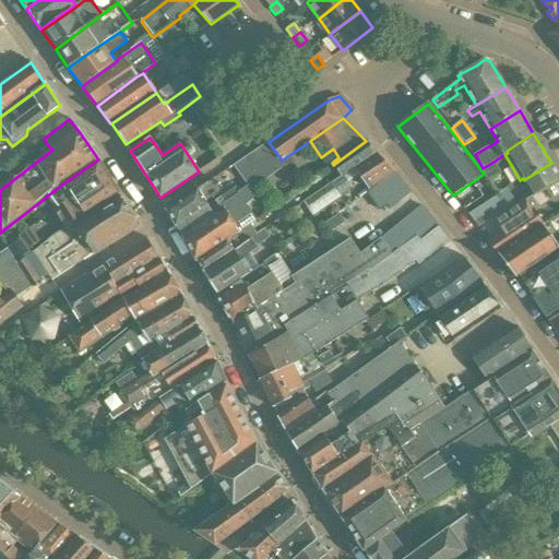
[(44,139),(35,146),(39,153),(48,145),(44,139)]
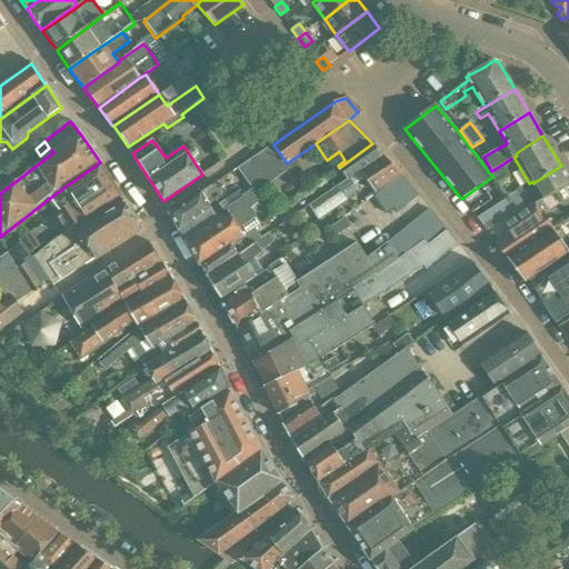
[(351,159),(339,168),(347,179),(359,171),(380,156),(382,155),(376,147),(373,143),(372,143),(351,159)]
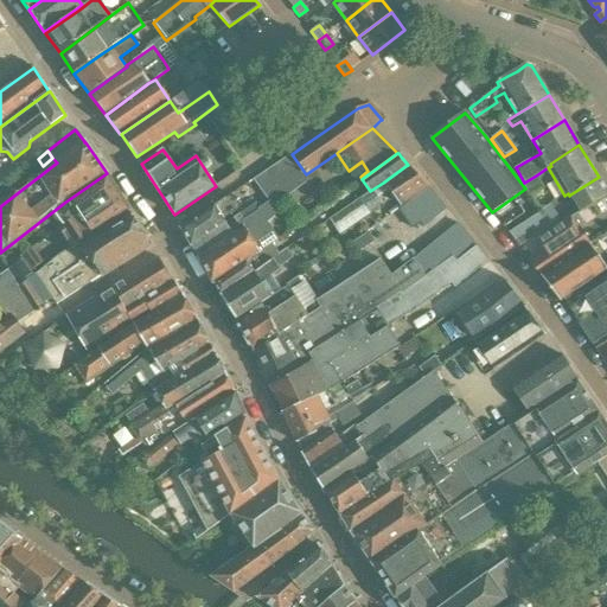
[(292,154),(254,180),(269,202),(273,206),(274,205),(310,180),(306,174),(292,154)]
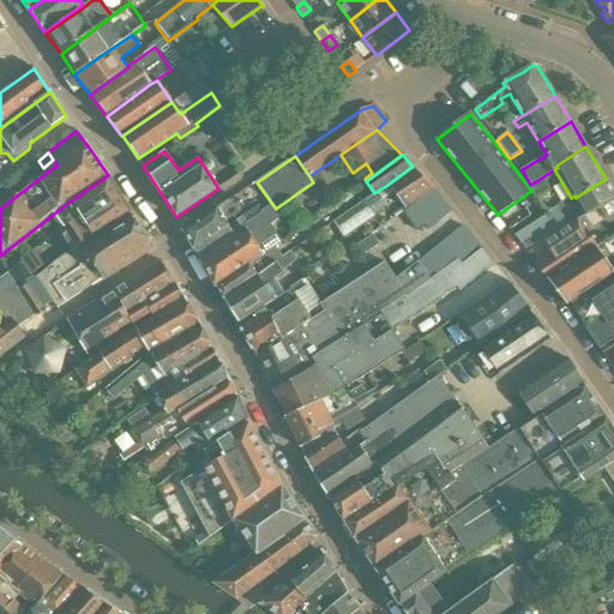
[(432,190),(433,190),(411,169),(389,186),(404,209),(409,205),(432,190)]
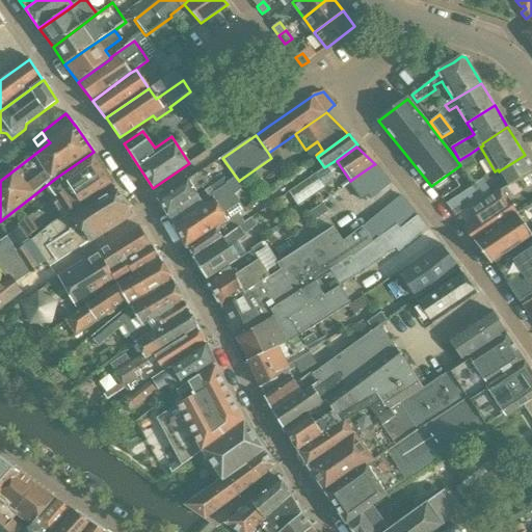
[(56,178),(47,185),(51,193),(55,200),(71,189),(73,193),(98,178),(95,174),(104,168),(94,152),(56,178)]
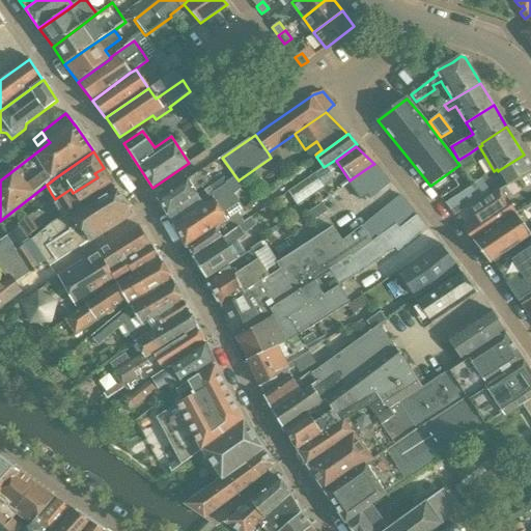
[(458,160),(457,160),(463,169),(463,170),(464,170),(475,164),(469,154),(458,160)]
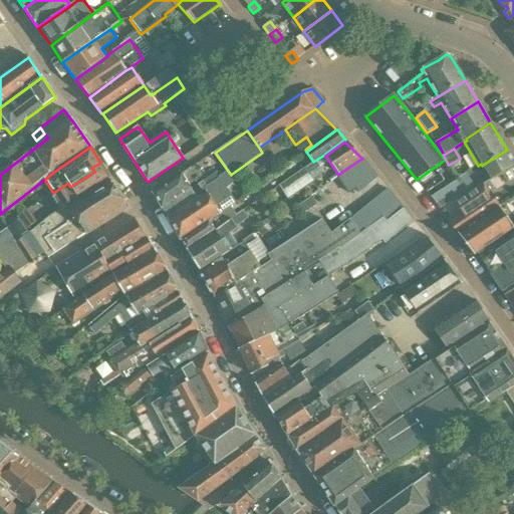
[(483,165),(482,166),(484,169),(485,169),(492,180),(513,166),(513,162),(507,150),(483,165)]
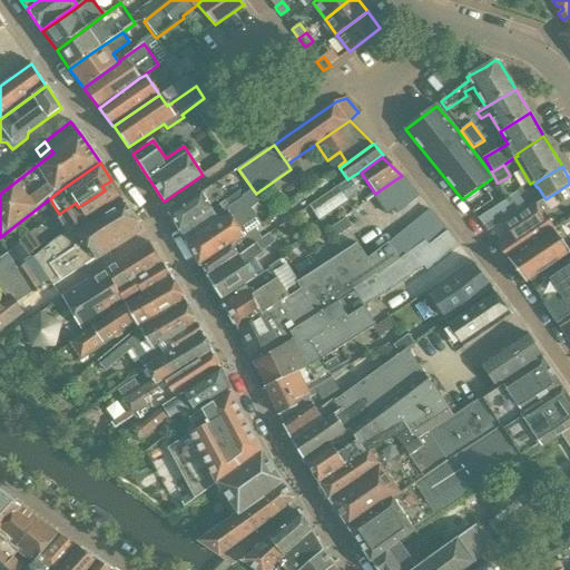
[(401,176),(380,190),(397,214),(419,197),(402,176),(401,176)]
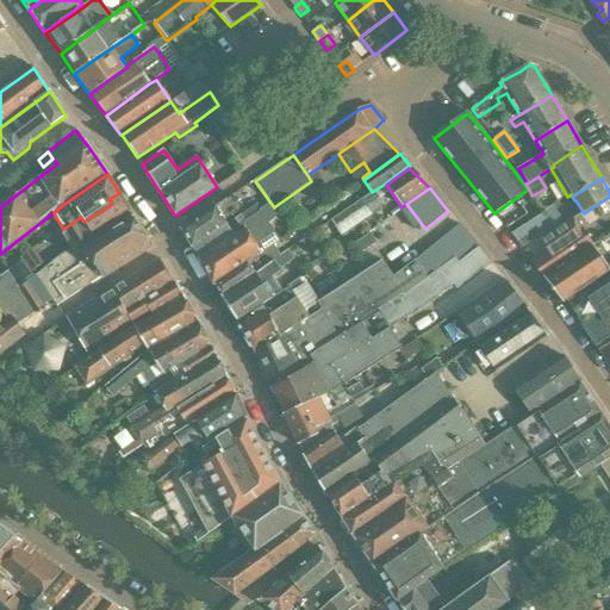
[(63,229),(60,231),(72,250),(89,238),(130,211),(119,193),(109,199),(112,204),(83,222),(81,217),(63,229)]
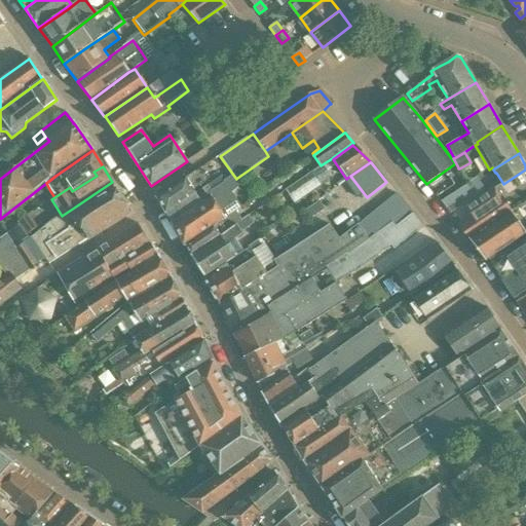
[(200,168),(156,197),(157,199),(165,213),(166,214),(196,193),(194,190),(209,181),(200,170),(200,168)]
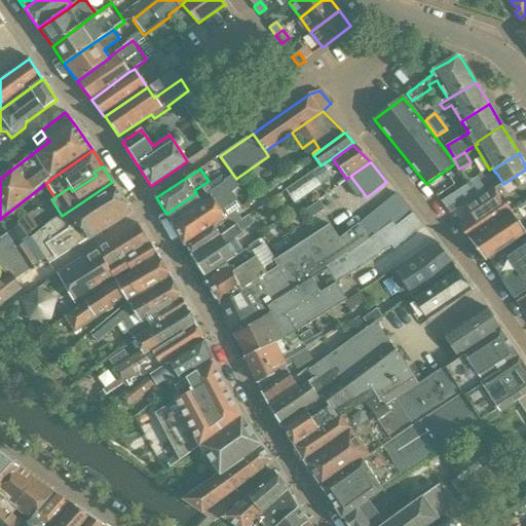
[(213,197),(173,224),(185,246),(225,219),(241,208),(235,199),(232,194),(234,192),(237,189),(238,186),(239,183),(238,181),(238,180),(237,178),(236,179),(233,175),(225,180),(210,190),(209,191),(213,197)]
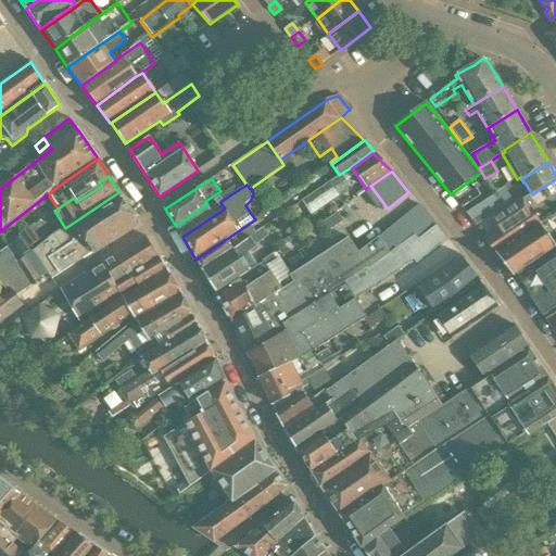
[(53,236),(33,252),(51,280),(75,265),(95,254),(139,225),(118,192),(81,217),(65,228),(53,236)]
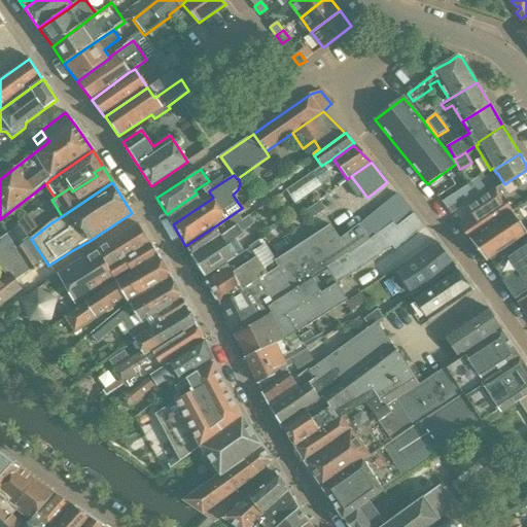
[(442,202),(447,209),(475,190),(469,184),(442,202)]
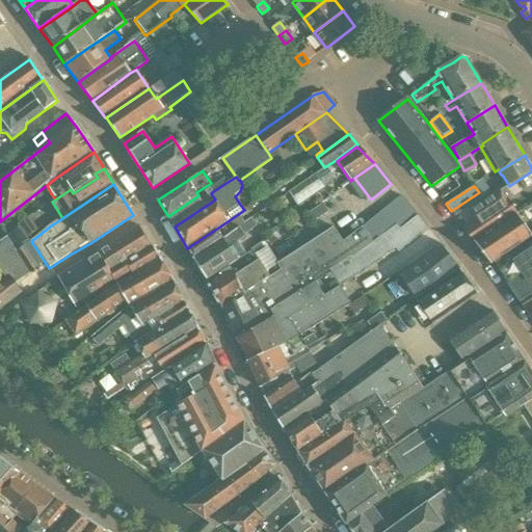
[(198,195),(168,216),(175,225),(175,227),(215,200),(211,193),(212,192),(210,188),(198,195)]
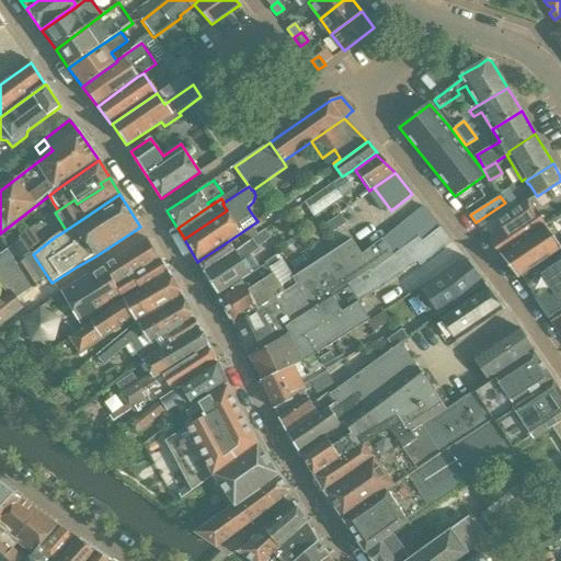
[(501,256),(545,226),(536,213),(540,209),(534,199),(496,225),(502,232),(490,242),(501,256)]
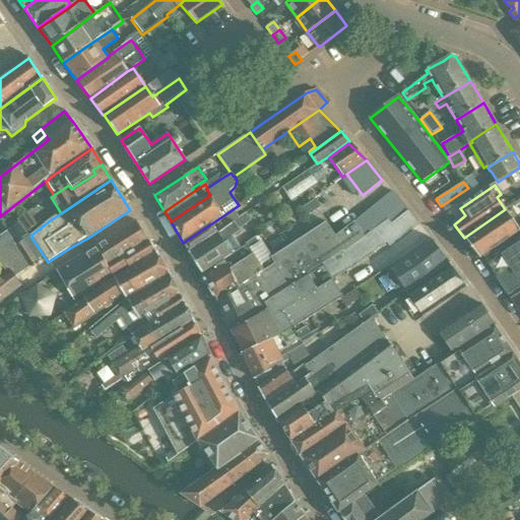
[(262,272),(217,301),(232,331),(265,309),(263,304),(306,275),(353,244),(372,233),(376,230),(381,225),(386,230),(407,211),(391,191),(334,238),(324,223),(269,259),(273,265),(262,272)]
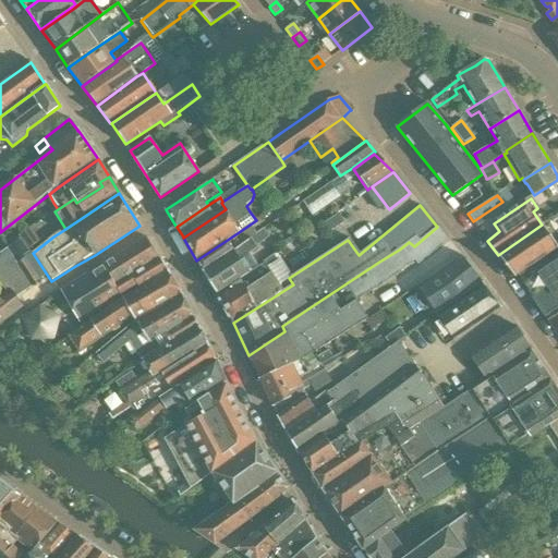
[(239,232),(196,261),(197,261),(203,271),(203,273),(240,245),(256,234),(257,233),(254,228),(266,220),(263,216),(256,220),(239,232)]
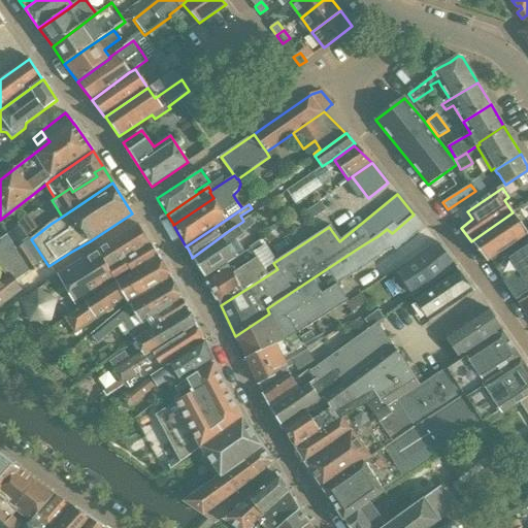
[(509,248),(527,234),(513,212),(471,241),(488,262),(490,261),(509,248)]
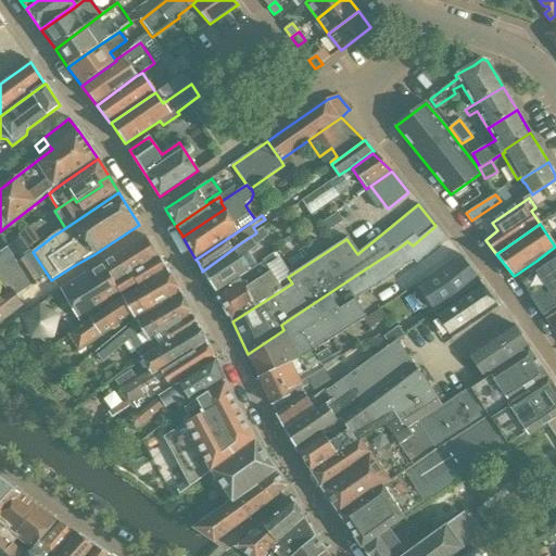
[(39,240),(29,226),(19,235),(28,248),(39,240)]
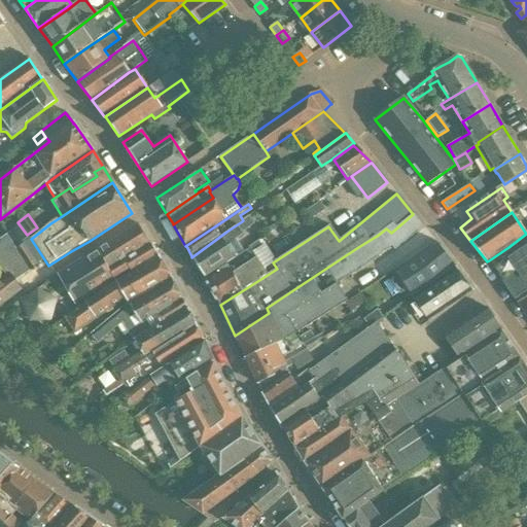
[(269,313),(235,336),(247,362),(279,346),(283,351),(299,341),(295,336),(345,304),(337,291),(346,285),(343,280),(356,272),(387,250),(391,247),(394,250),(423,227),(414,214),(413,214),(391,233),(386,229),(381,233),(377,236),(358,247),(310,279),(267,308),(269,313)]
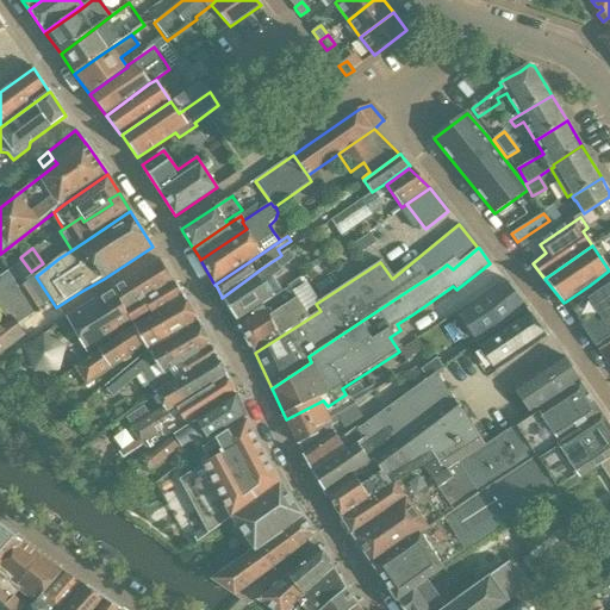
[(262,268),(222,298),(236,321),(254,309),(272,299),(280,293),(279,292),(282,290),(272,273),(285,265),(296,259),(291,249),(281,255),(280,256),(262,268)]
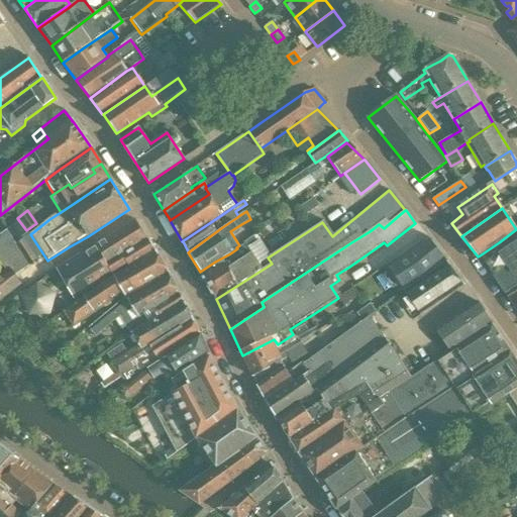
[(136,220),(58,271),(77,303),(79,301),(111,280),(114,278),(110,272),(123,263),(119,256),(147,238),(136,220)]
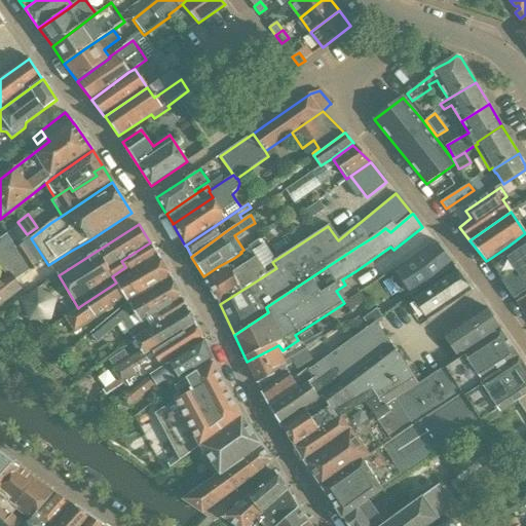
[(20,225),(6,235),(15,249),(29,238),(20,225)]
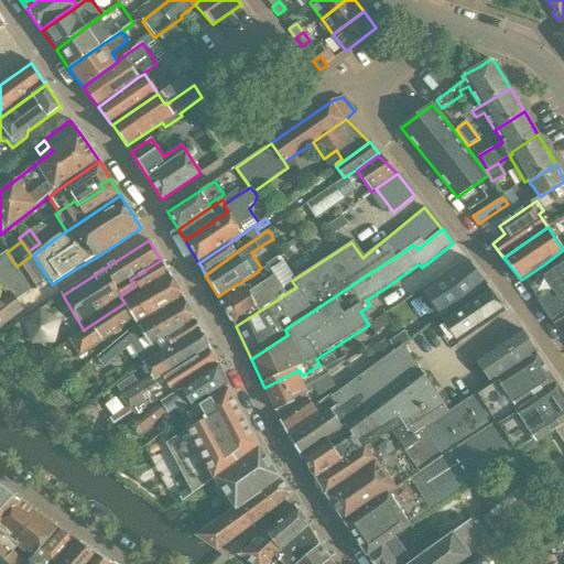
[(0,326),(22,310),(14,300),(23,294),(31,289),(17,268),(18,268),(17,267),(7,252),(0,256),(0,286),(7,295),(8,296),(0,301),(0,326)]
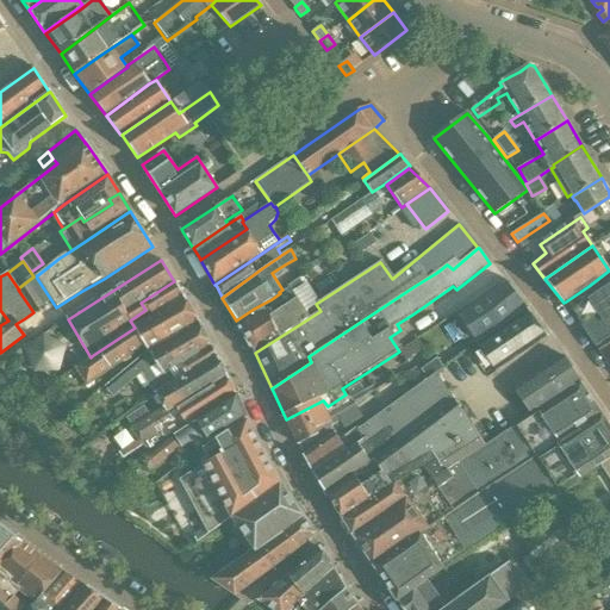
[(506,323),(526,306),(522,303),(504,279),(481,297),(456,313),(473,338),(475,343),(503,325),(506,323)]
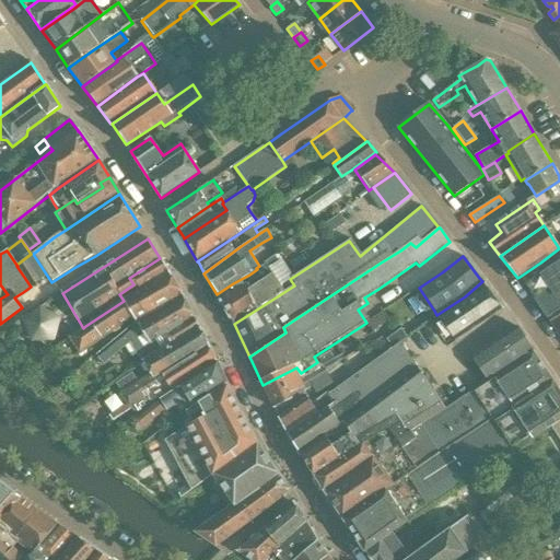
[(520,277),(548,318),(550,317),(552,321),(559,316),(559,256),(557,259),(543,268),(539,264),(520,277)]
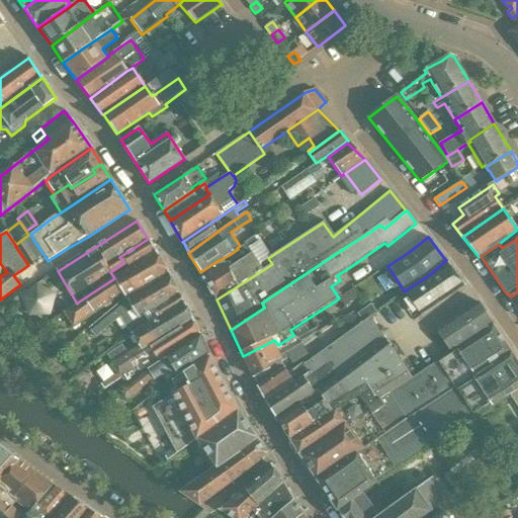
[(216,262),(200,272),(201,273),(201,274),(214,296),(217,299),(261,271),(248,250),(256,244),(252,238),(240,246),(237,248),(238,249),(231,254),(216,262)]
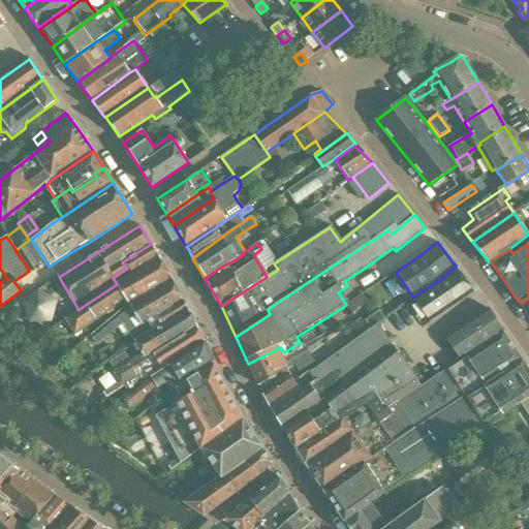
[(126,269),(113,278),(117,284),(160,257),(159,256),(152,244),(151,245),(151,244),(122,262),(126,269)]
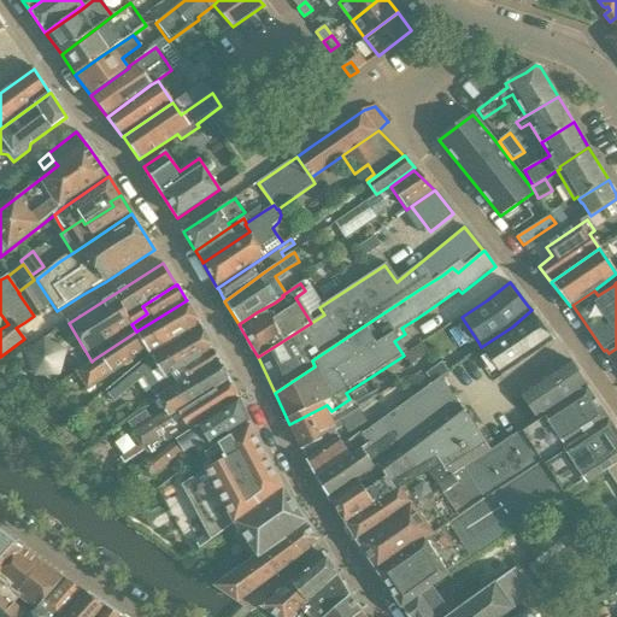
[(19,293),(18,293),(34,316),(35,317),(45,310),(29,286),(19,293)]
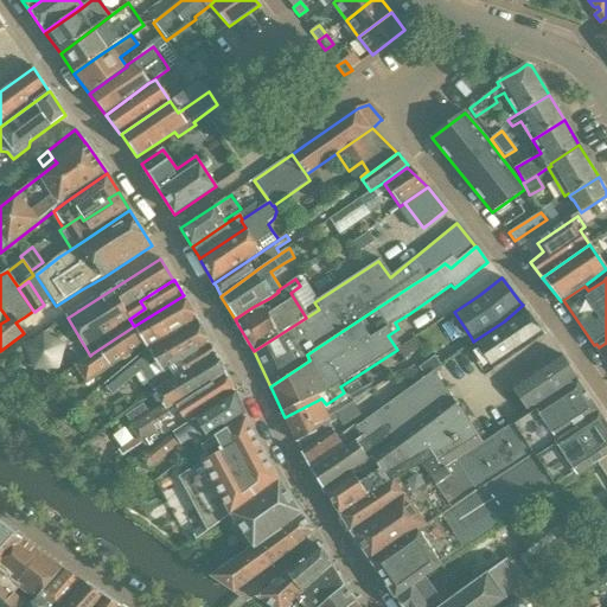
[(131,328),(93,353),(104,370),(140,346),(146,351),(171,336),(186,326),(198,319),(187,300),(184,295),(134,326),(131,328)]
